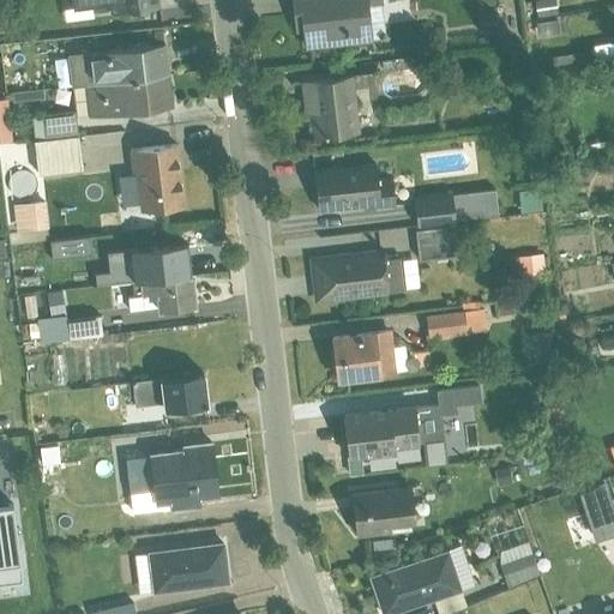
[(158,0),(68,0),(74,7),(94,5),(94,12),(110,11),(110,12),(161,6),(158,0)]
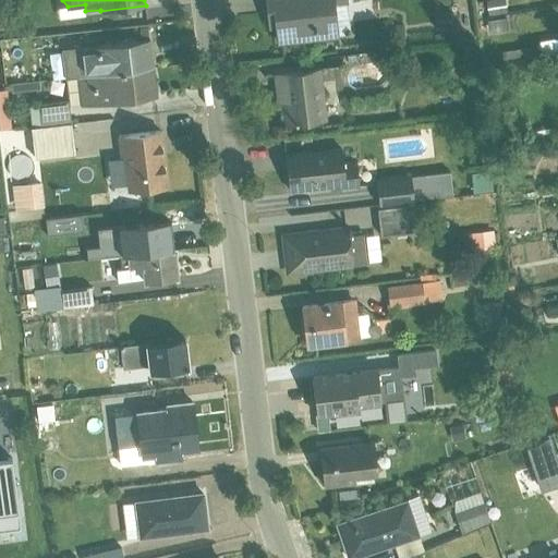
[(277,25),(277,27),(279,44),(352,35),(347,0),(267,0),(269,17),(278,16),(279,25),(277,25)]
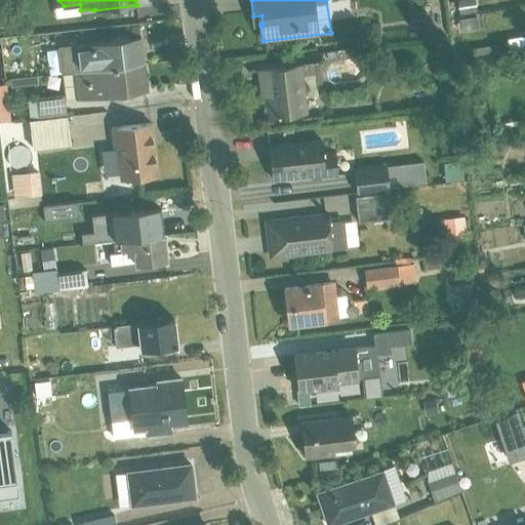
[(476,0),(468,0),(458,1),(461,16),(478,13),(476,0)]
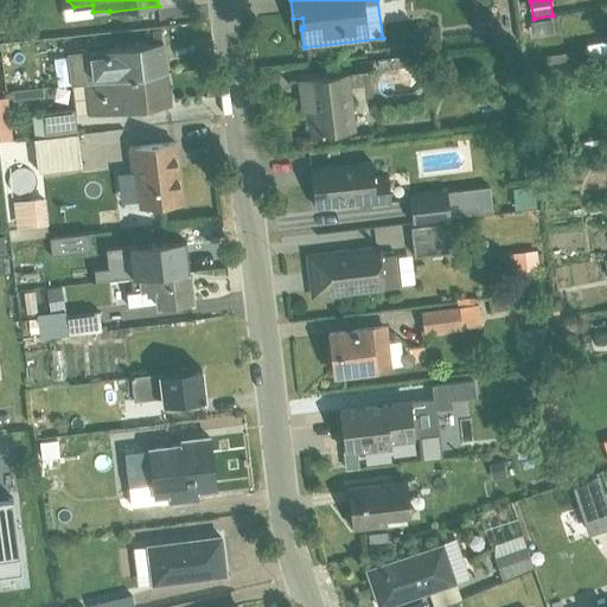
[(478,13),(474,33),(490,36),(494,16),(478,13)]
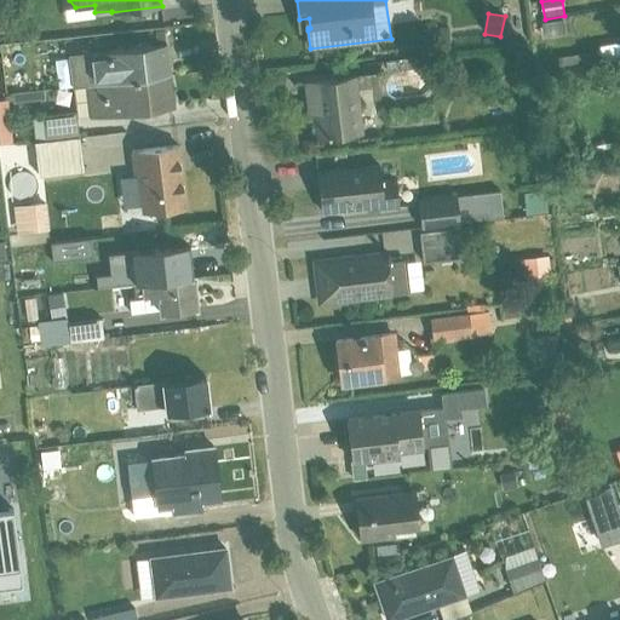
[(309,18),(299,19),(300,30),(308,30),(308,28),(310,28),(309,18)]
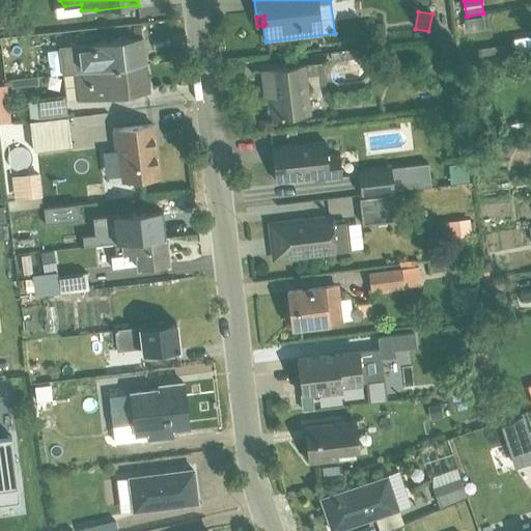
[(484,18),(464,21),(466,32),(485,29),(484,18)]
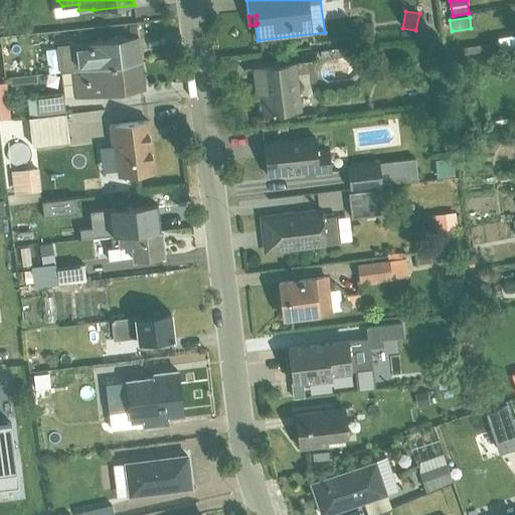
[(514,36),(499,39),(501,51),(514,49),(514,36)]
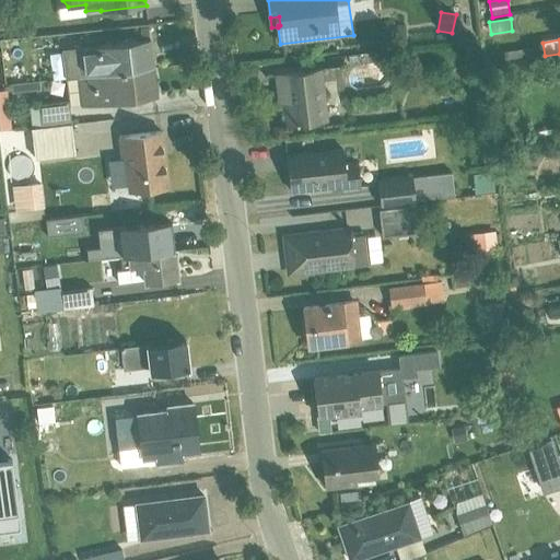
[(150,41),(63,50),(67,79),(153,69),(150,41)]
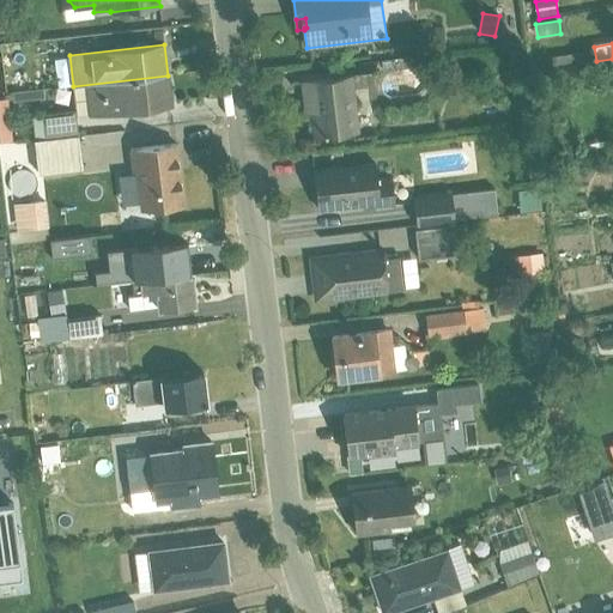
[(55,49),(42,53),(47,72),(60,70),(55,49)]
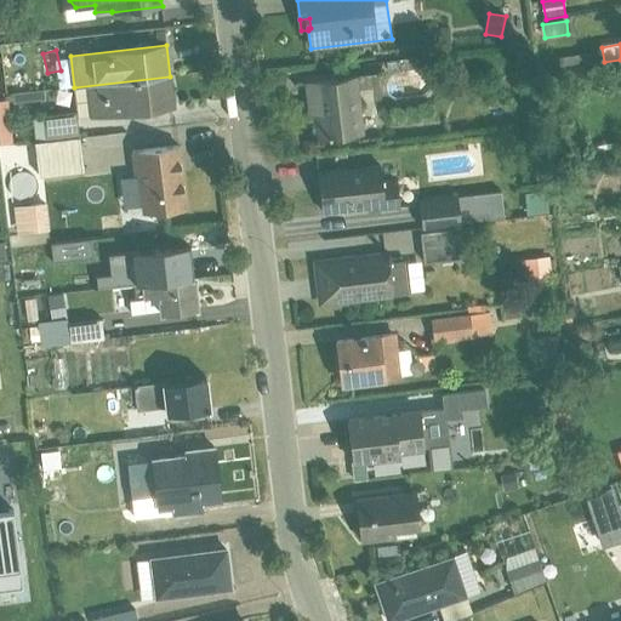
[(35,142),(80,137),(78,119),(175,107),(170,77),(74,87),(78,114),(33,120),(35,142)]
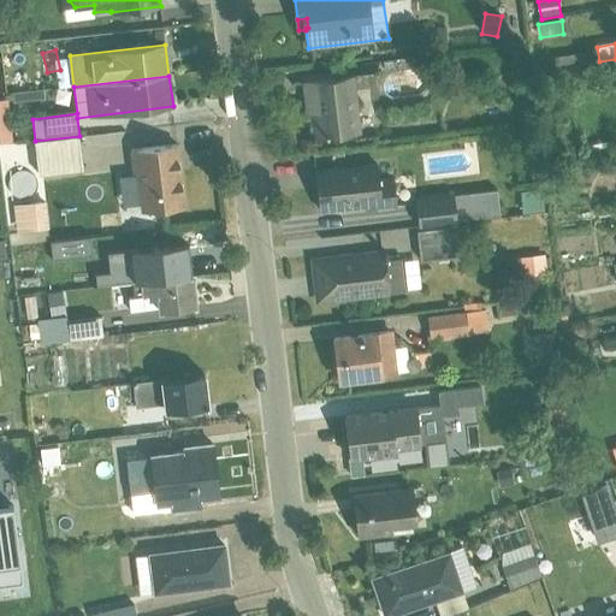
[(355,77),(304,83),(307,105),(313,105),(318,140),(362,134),(355,77)]
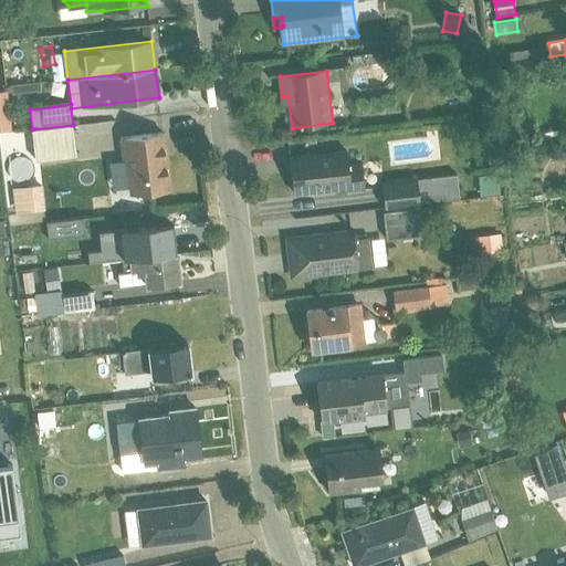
[(41,84),(13,85),(13,94),(42,93),(41,84)]
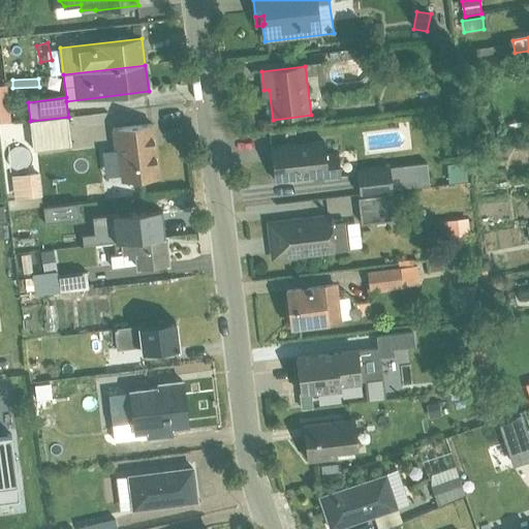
[(7,86),(0,86),(0,122),(0,123),(11,123),(7,86)]
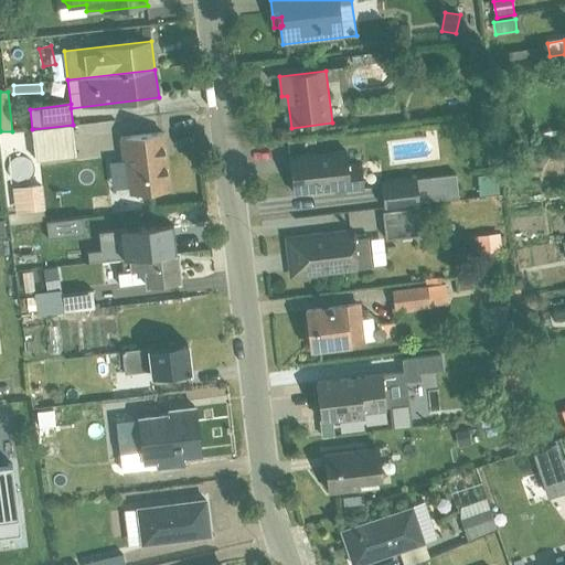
[(73,125),(32,129),(36,161),(76,157),(73,125)]
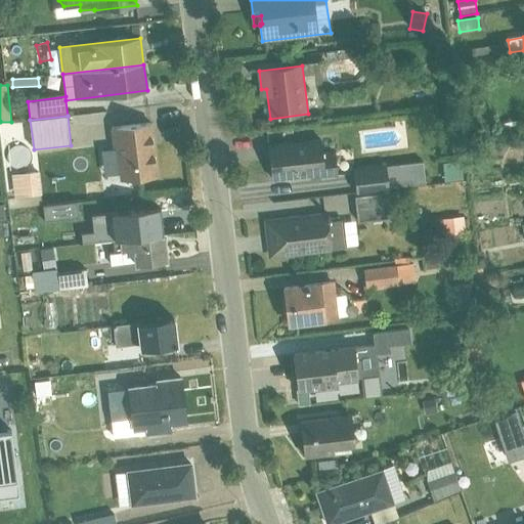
[(523,131),(522,121),(498,126),(500,139),(523,134),(523,131)]
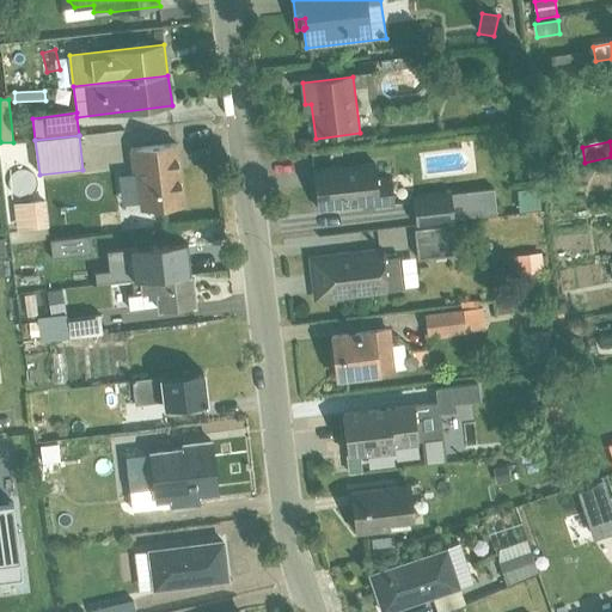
[(176,145),(130,150),(133,172),(136,172),(141,210),(183,206),(176,145)]
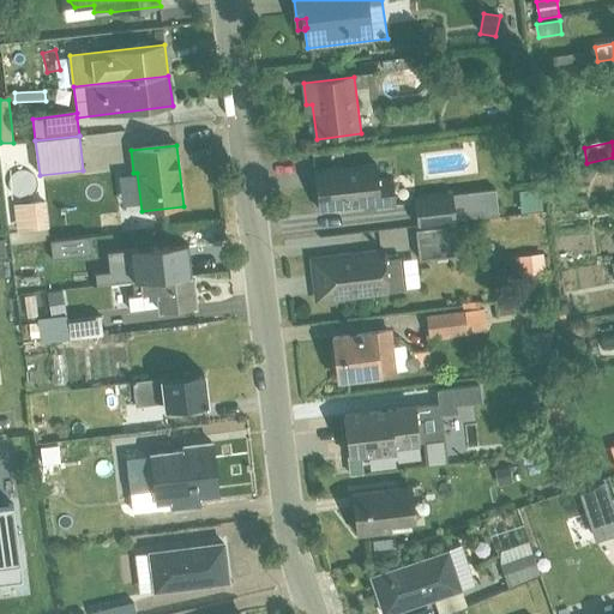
[(377,166),(314,173),(319,211),(373,205),(374,214),(397,211),(393,178),(378,180),(377,166)]
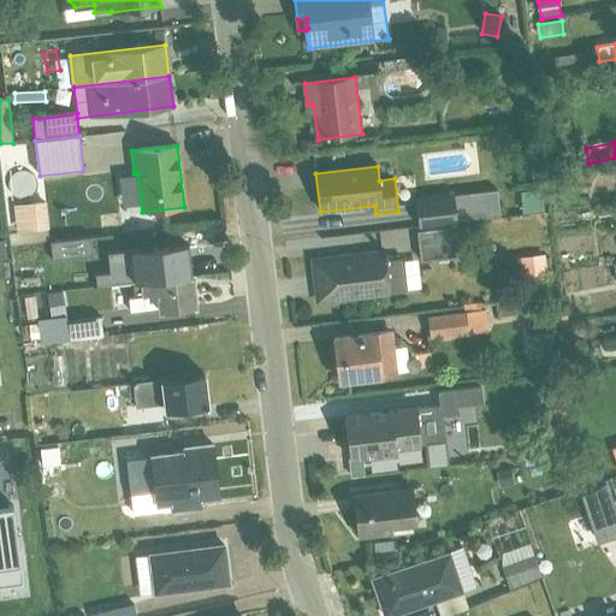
[(448,225),(458,224),(457,219),(501,214),(498,189),(416,199),(420,229),(448,225)]
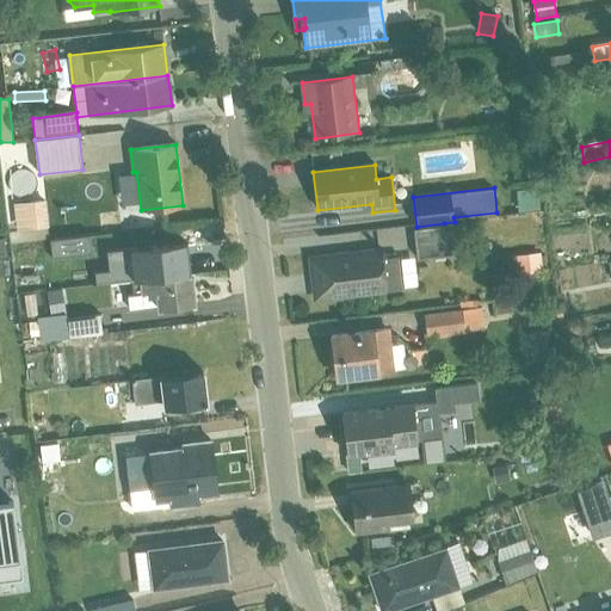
[(538,189),(517,191),(519,213),(541,210),(538,189)]
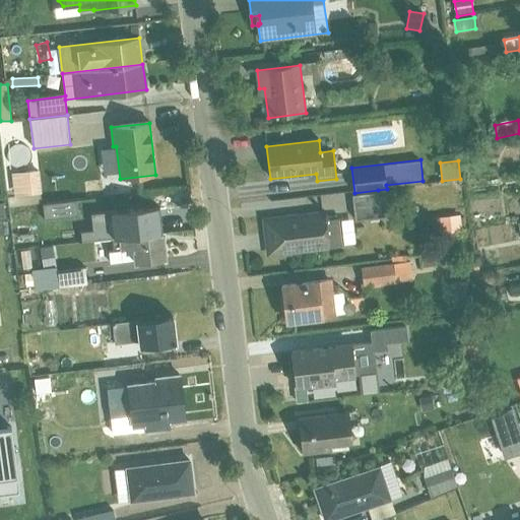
[(40,171),(12,174),(14,196),(42,193),(40,171)]
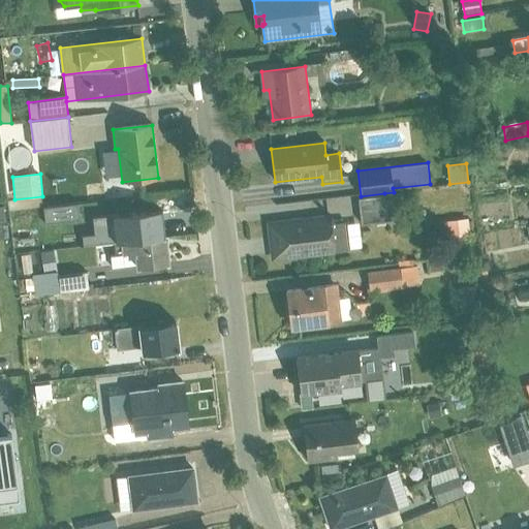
[(394,192),(384,193),(385,196),(359,199),(362,224),(398,220),(396,203),(403,201),(402,193),(395,194),(395,192),(394,192)]
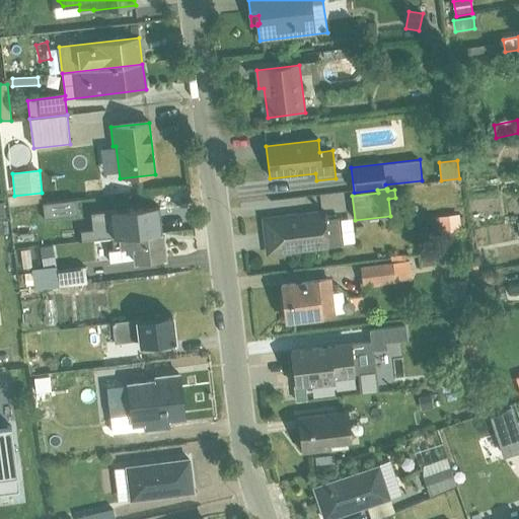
[(77,200),(43,204),(45,219),(78,216),(77,200)]
